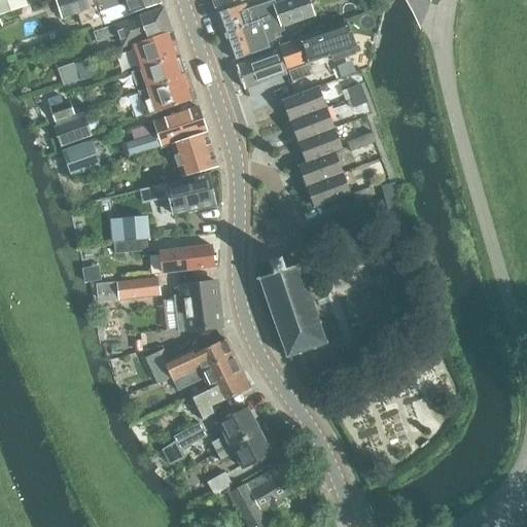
[(0,0),(0,15),(29,6),(26,0),(0,0)]
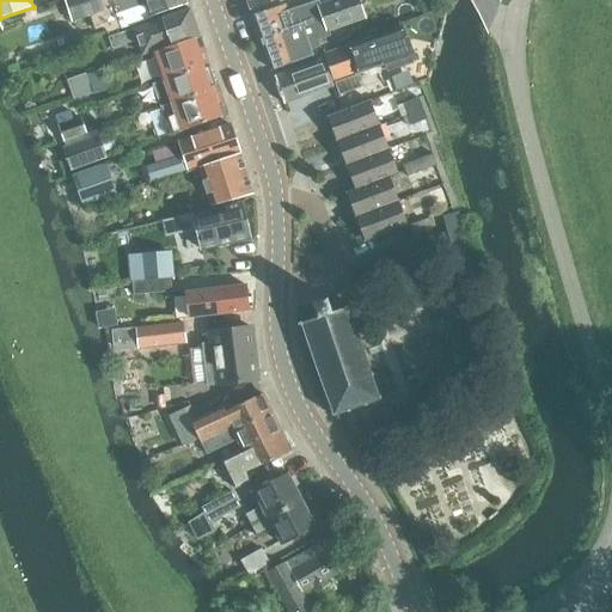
[(105,32),(121,28),(188,4),(187,0),(62,0),(71,22),(90,16),(95,31),(103,28),(105,32)]
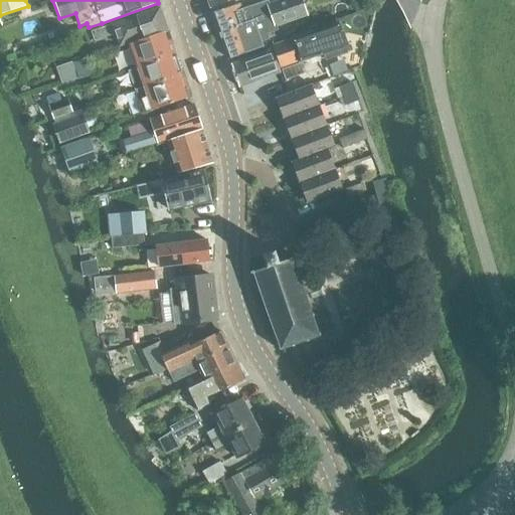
[(306,13),(301,0),(284,0),(270,5),(269,1),(242,10),(240,4),(213,14),(228,58),(264,45),(262,41),(269,38),(267,33),(278,29),(276,24),(306,13)]
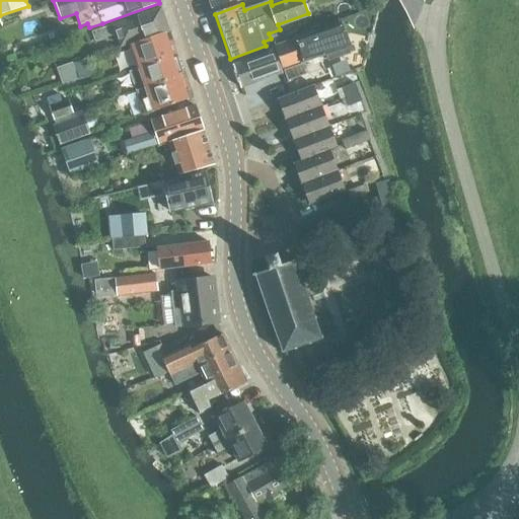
[(121,47),(168,29),(161,7),(92,31),(95,42),(116,34),(121,47)]
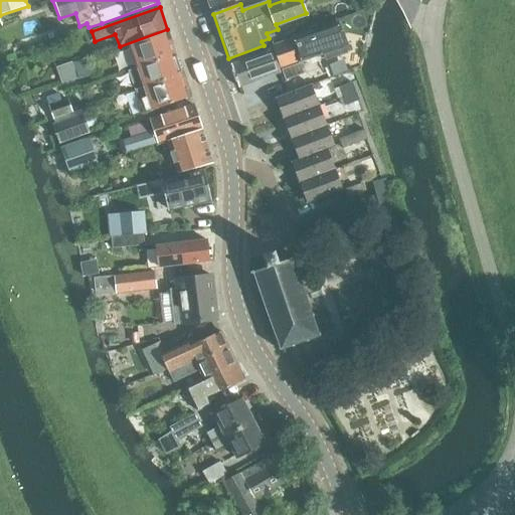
[(339,23),(291,39),(299,62),(324,54),(326,60),(347,53),(345,46),(347,45),(339,23)]
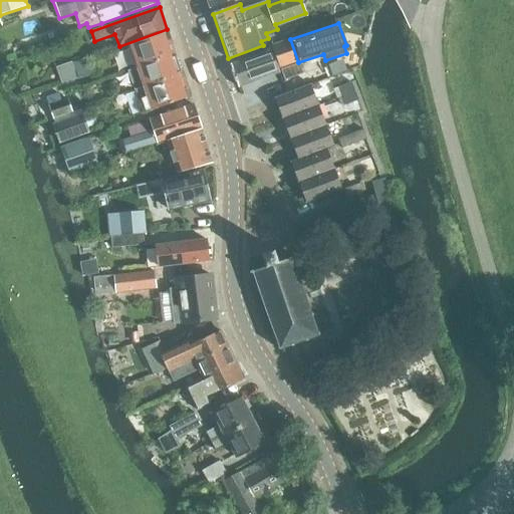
[(137,67),(176,54),(167,30),(129,44),(137,67)]
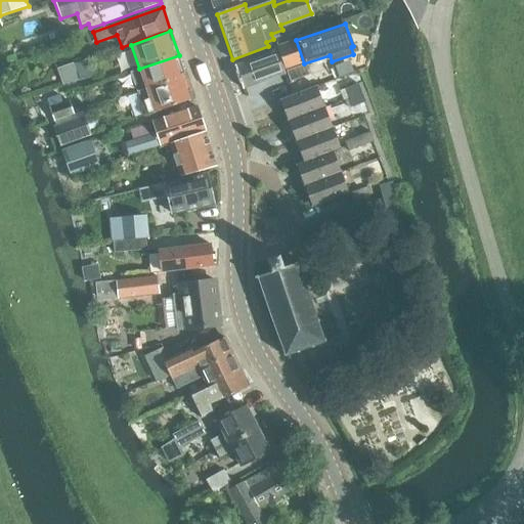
[(295,41),(278,46),(291,81),(307,76),(295,41)]
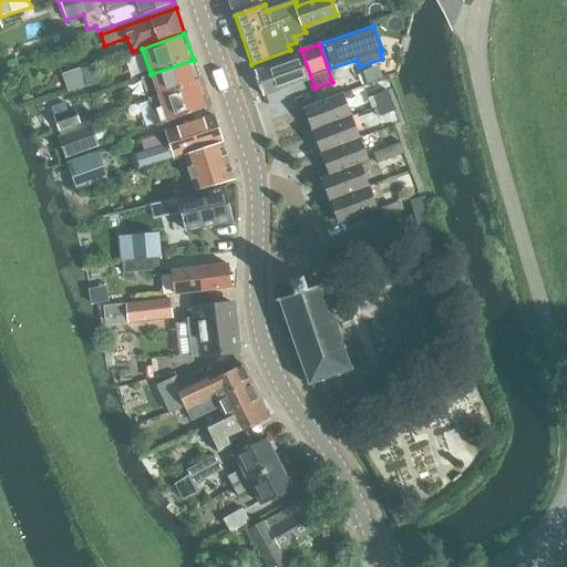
[(263,95),(308,80),(300,55),(255,71),(263,95)]
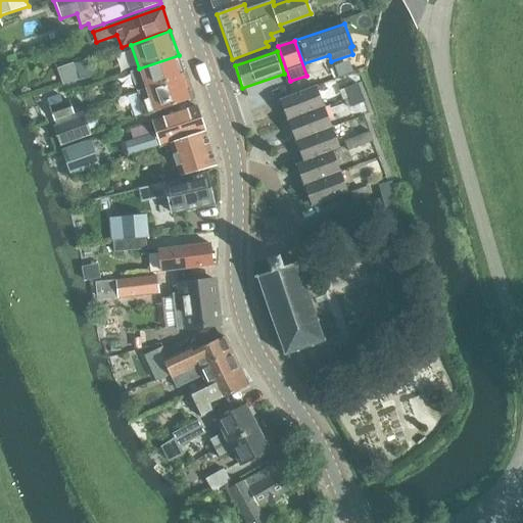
[(143,80),(138,82),(141,90),(146,88),(185,75),(179,55),(139,68),(143,80)]
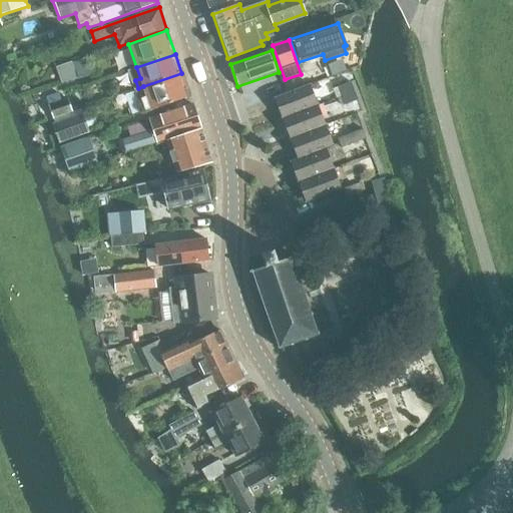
[(332,73),(346,67),(341,55),(327,61),(332,73)]
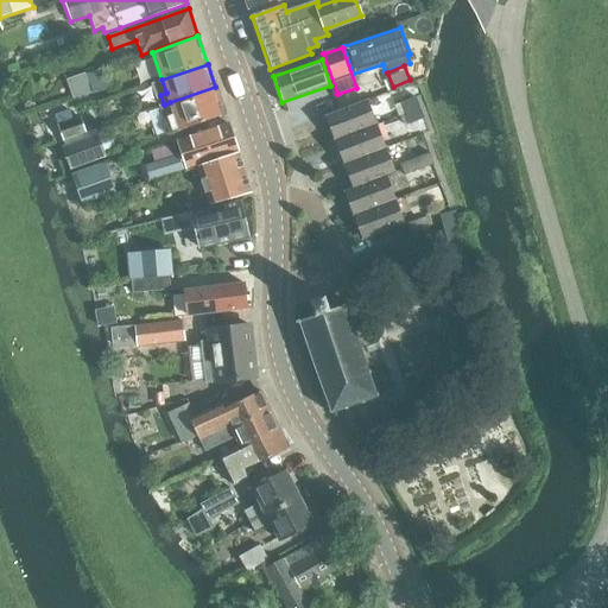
[(93,89),(111,83),(105,67),(87,73),(93,89)]
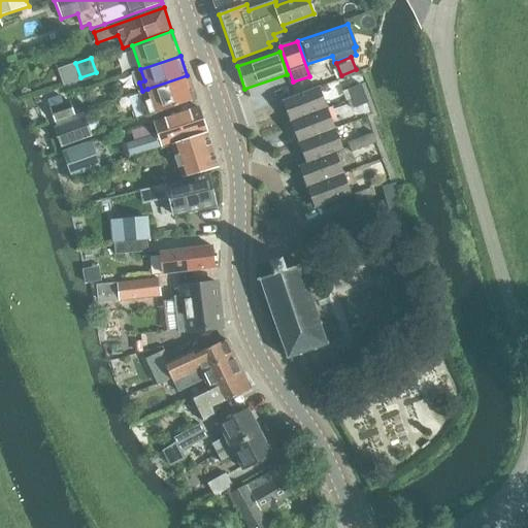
[(142,91),(138,92),(146,116),(156,112),(156,113),(195,100),(187,75),(147,89),(142,91)]
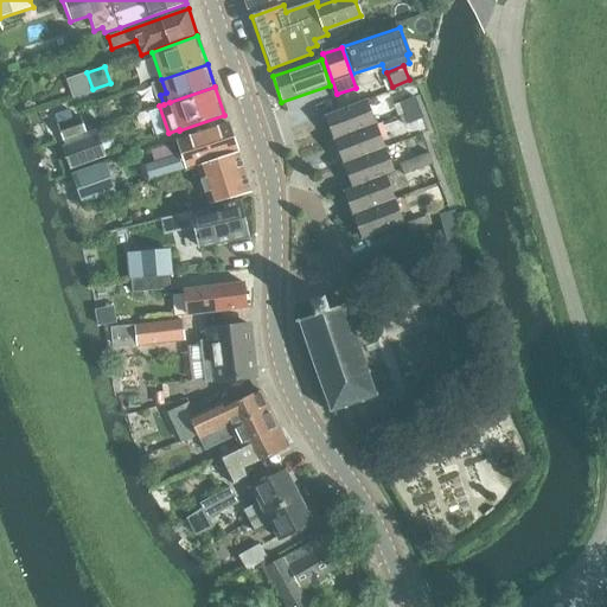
[(403,112),(419,106),(415,97),(400,103),(403,112)]
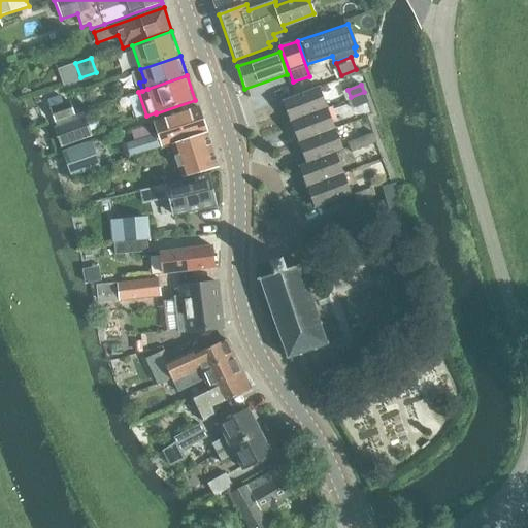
[(290,121),(327,106),(320,87),(282,100),(290,121)]
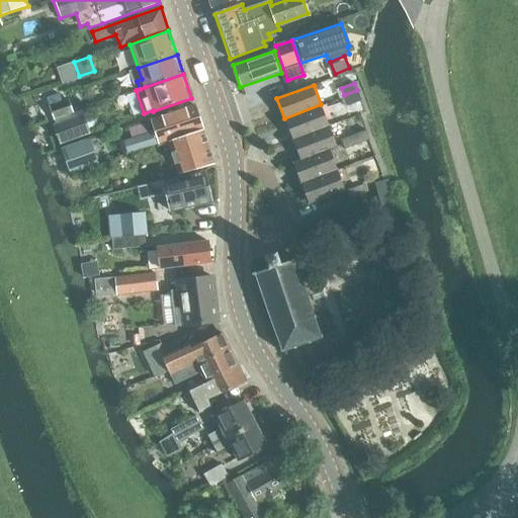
[(357,90),(344,95),(348,106),(361,101),(357,90)]
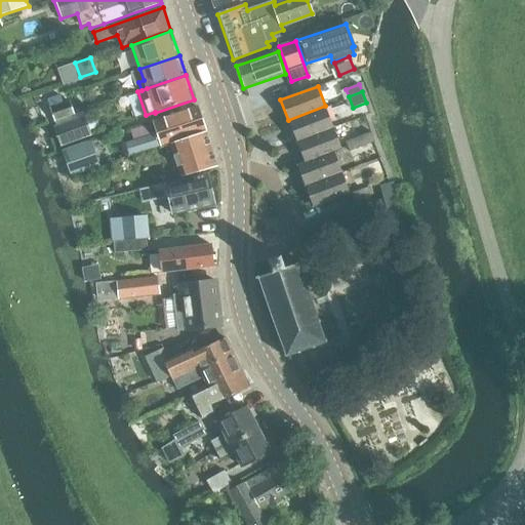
[(59,95),(46,99),(54,121),(75,114),(70,101),(63,103),(59,95)]
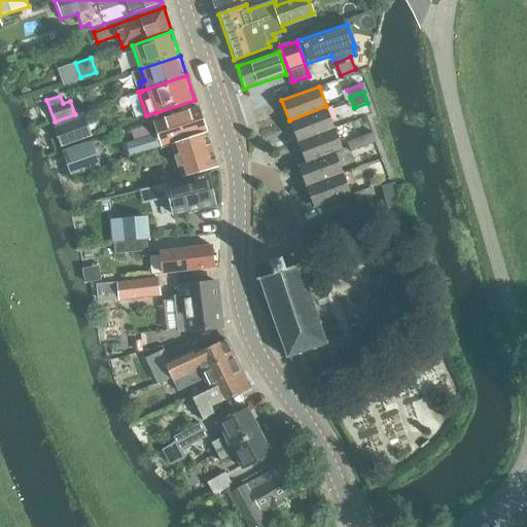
[(297,142),(335,128),(326,106),(289,120),(297,142)]
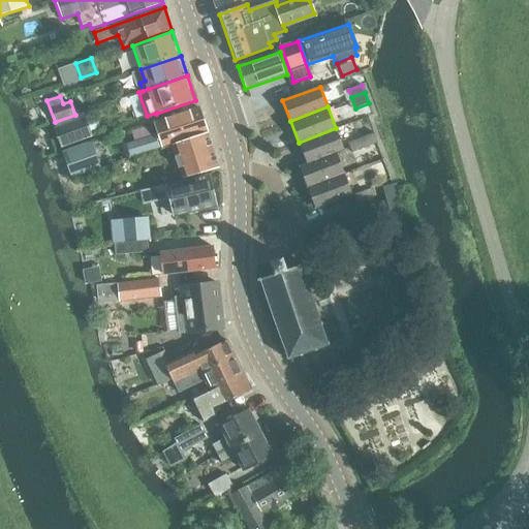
[(170,147),(208,134),(198,107),(153,123),(157,134),(162,148),(170,145),(170,147)]
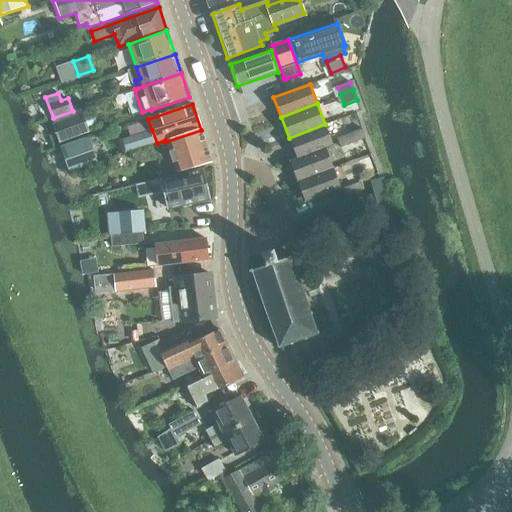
[(59,143),(90,132),(83,112),(52,123),(59,143)]
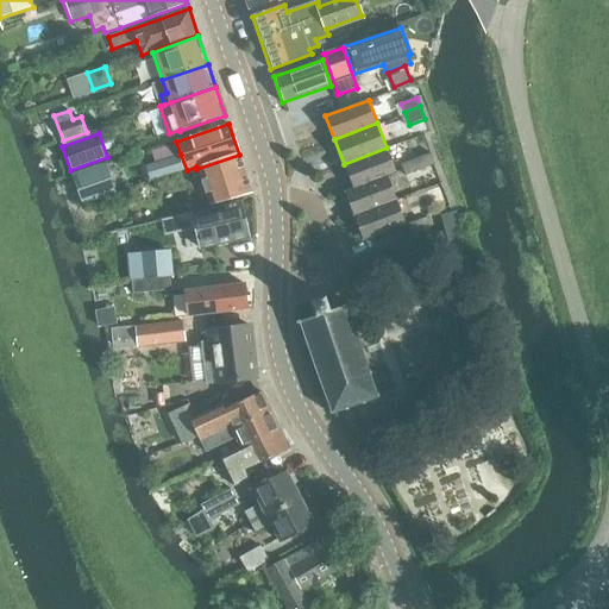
[(353,188),(396,171),(387,148),(344,164),(353,188)]
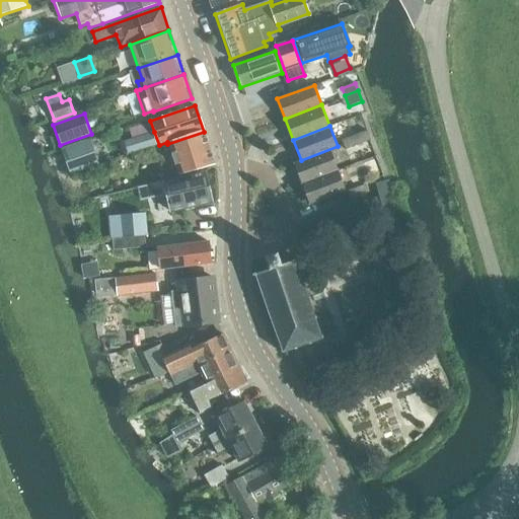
[(358,145),(370,140),(367,131),(354,135),(358,145)]
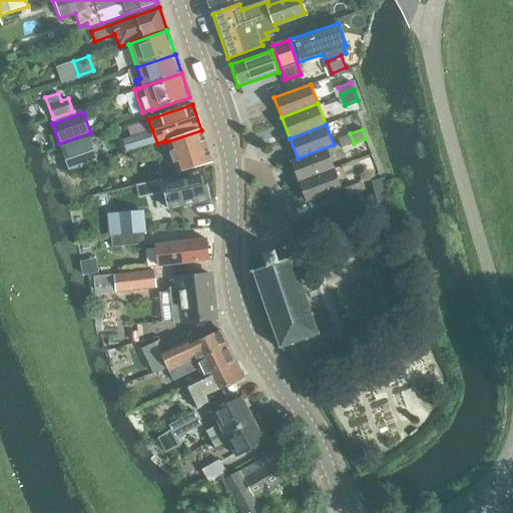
[(127,153),(157,143),(152,130),(123,140),(127,153)]
